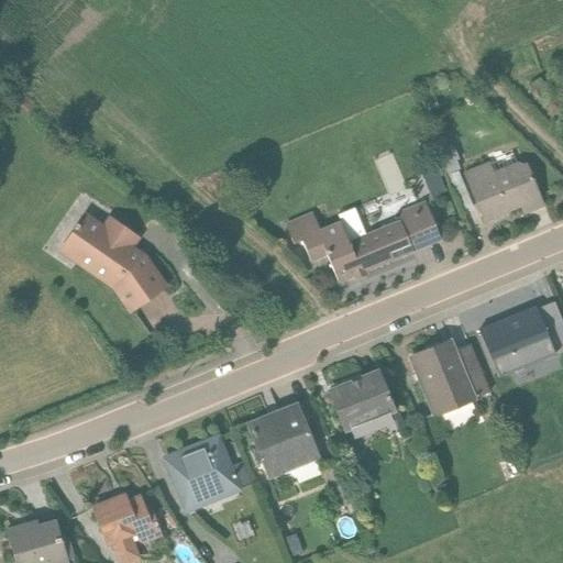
[(448,145),(437,150),(462,213),(473,209),(448,145)]
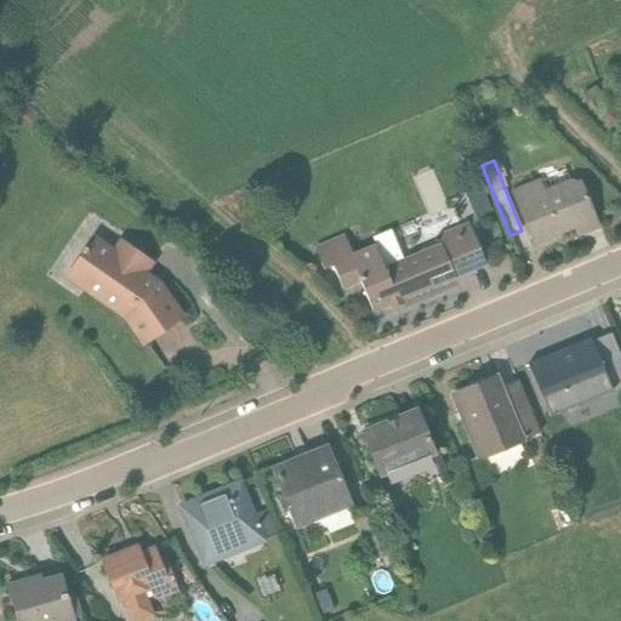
[(548,174),(552,183),(577,174),(574,164),(548,174)]
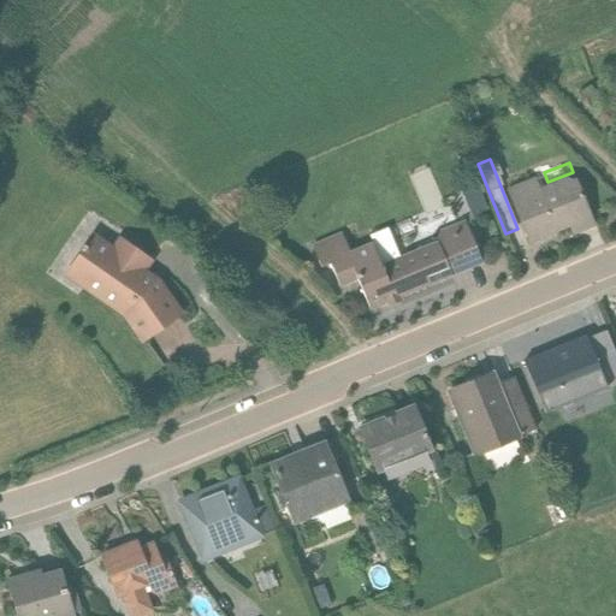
[(534,178),(508,189),(529,244),(569,226),(572,235),(593,227),(570,176),(538,189),(534,178)]
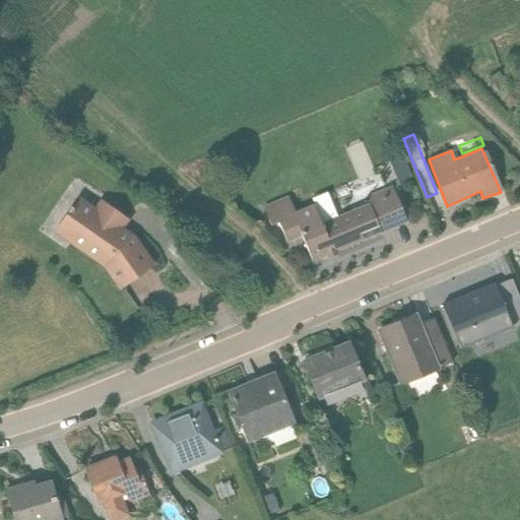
[(409,153),(394,156),(400,180),(414,176),(409,153)]
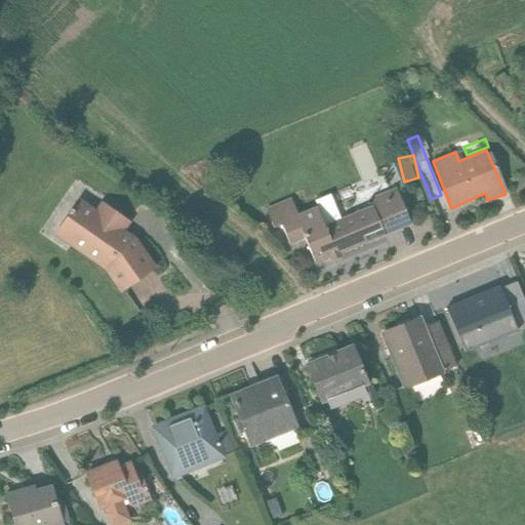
[(305,238),(315,265),(410,225),(395,189),(369,199),(372,204),(324,225),(316,206),(297,213),(291,198),(265,209),(272,228),(280,225),(289,245),(305,238)]
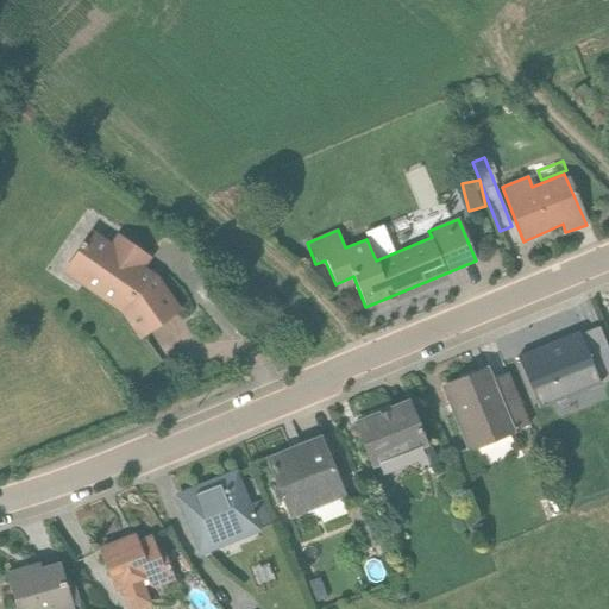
[(90,230),(61,271),(119,313),(138,339),(182,312),(154,274),(90,230)]
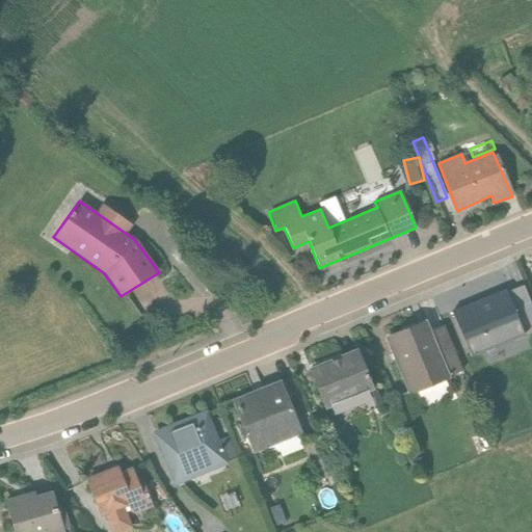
[(506,289),(451,311),(471,358),(526,337),(506,289)]
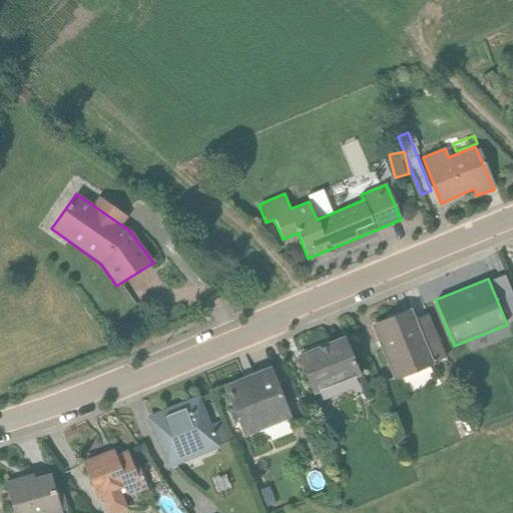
[(415,320),(411,309),(371,325),(394,381),(433,366),(432,363),(415,320)]
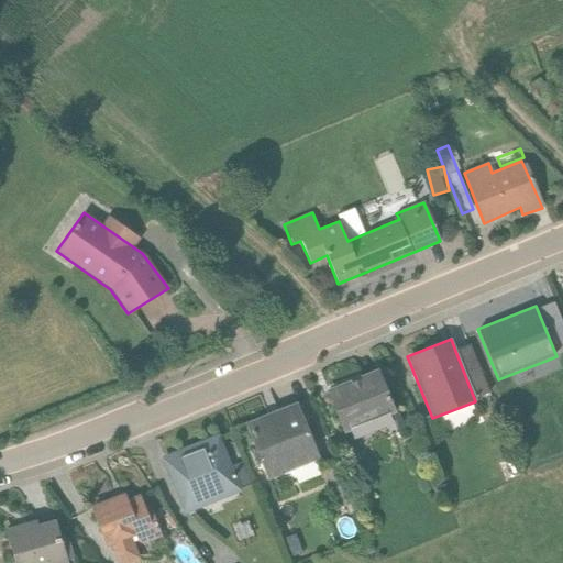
[(470,344),(455,351),(474,398),(489,392),(470,344)]
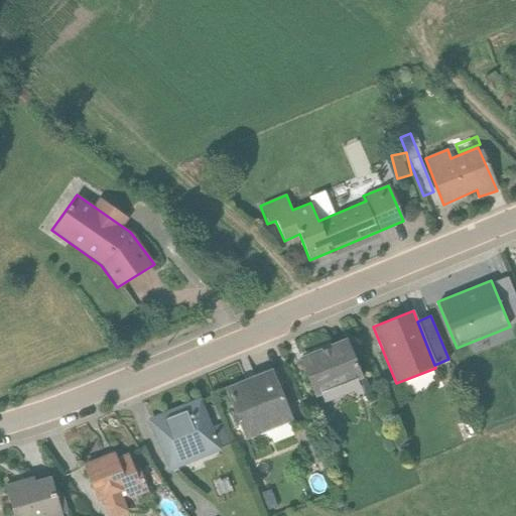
[(298,357),(315,397),(320,395),(358,380),(362,379),(347,338),(298,357)]
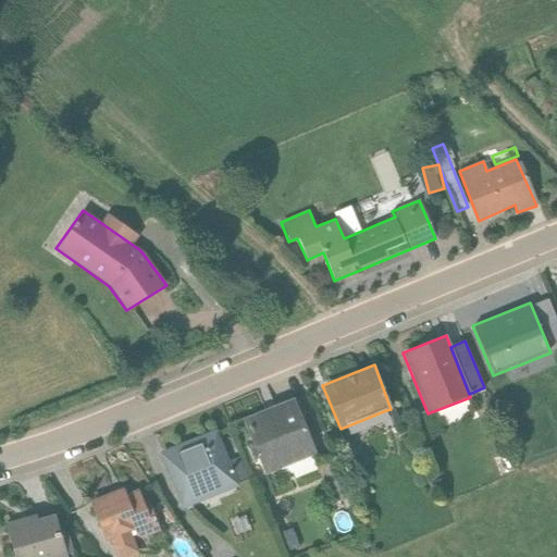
[(243,418),(264,475),(316,456),(295,398),(243,418)]
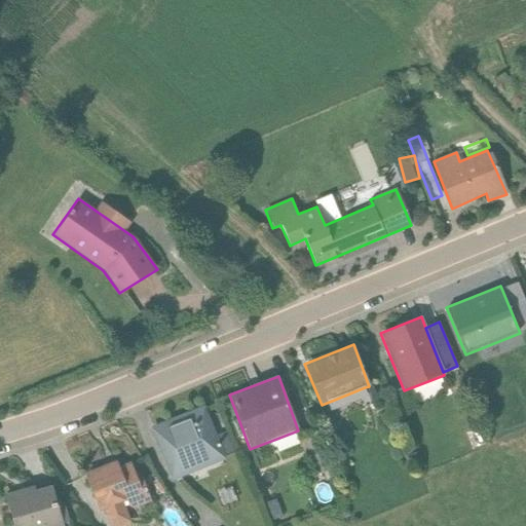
[(365,387),(327,403),(330,410),(368,396),(365,387)]
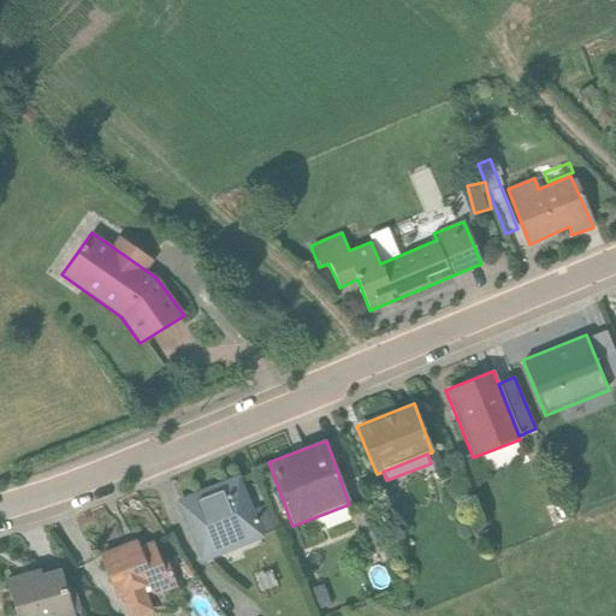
[(238,475),(177,501),(202,563),(262,537),(238,475)]
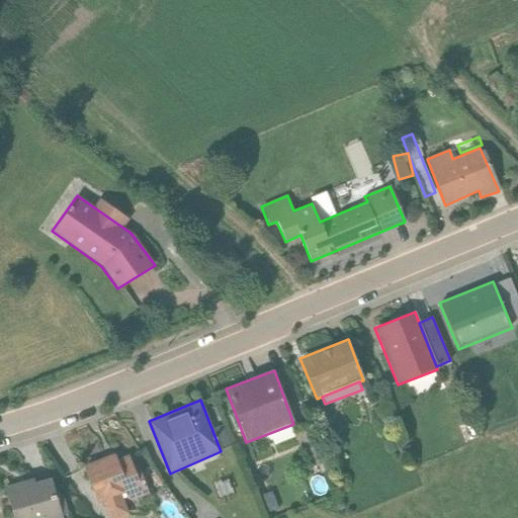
[(83,465),(97,504),(103,502),(108,517),(124,517),(130,517),(120,494),(123,493),(127,502),(148,494),(139,469),(135,470),(128,455),(116,459),(114,454),(83,465)]
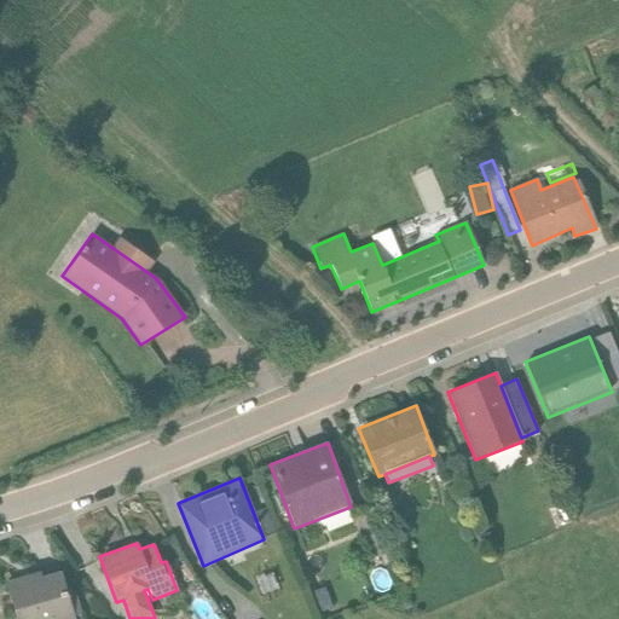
[(75,618),(61,572),(42,577),(40,571),(4,582),(15,618),(75,618)]
